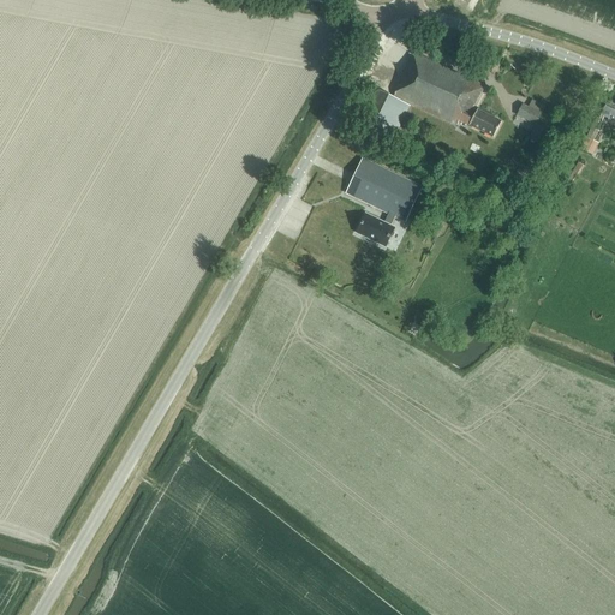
[(464,127),(471,130),(472,126),(494,138),(501,123),(477,111),(477,112),(472,109),(484,87),(416,54),(394,96),(393,97),(380,91),(359,130),(389,144),(410,106),(396,100),(398,97),(457,126),(459,121),(465,124),(464,127)]
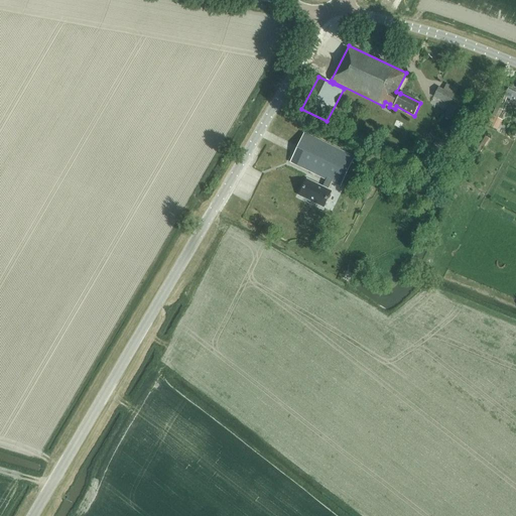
[(438,88),(433,97),(450,105),(458,90),(446,85),(443,91),(438,88)]
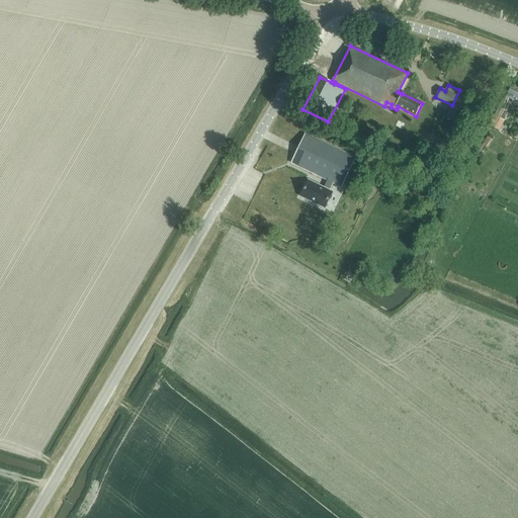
[(517,91),(511,88),(506,100),(517,105),(517,91)]
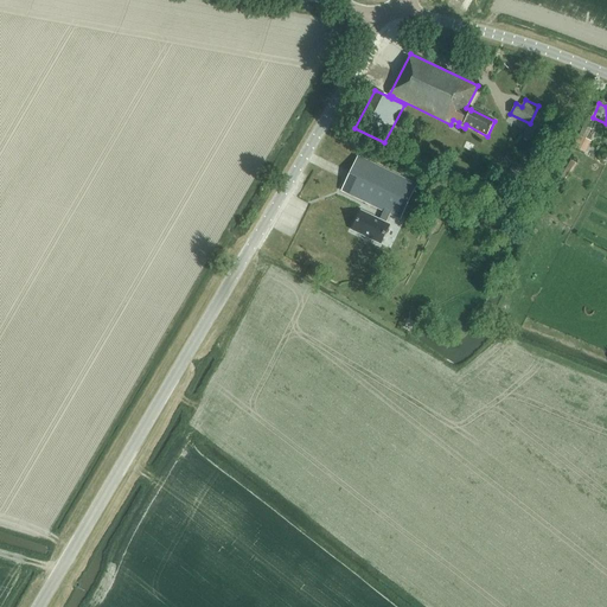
[(586,139),(589,133),(586,132),(593,119),(588,116),(579,135),(573,148),(586,153),(592,141),(586,139)]
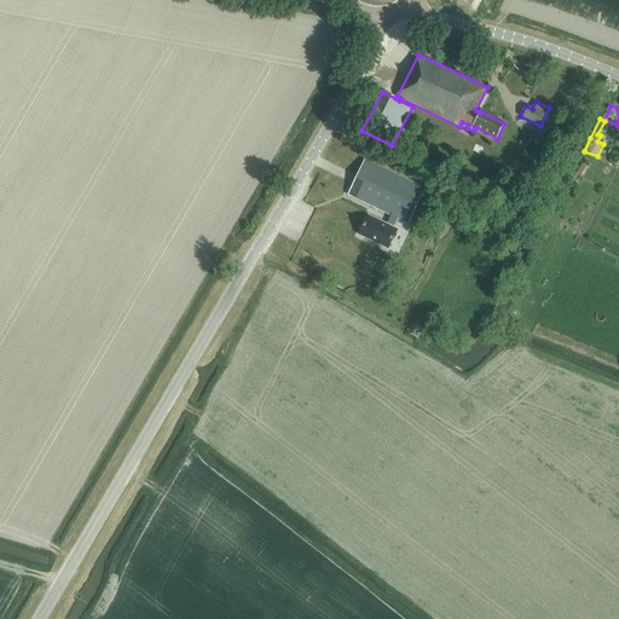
[(534,139),(543,143),(550,128),(542,125),(534,139)]
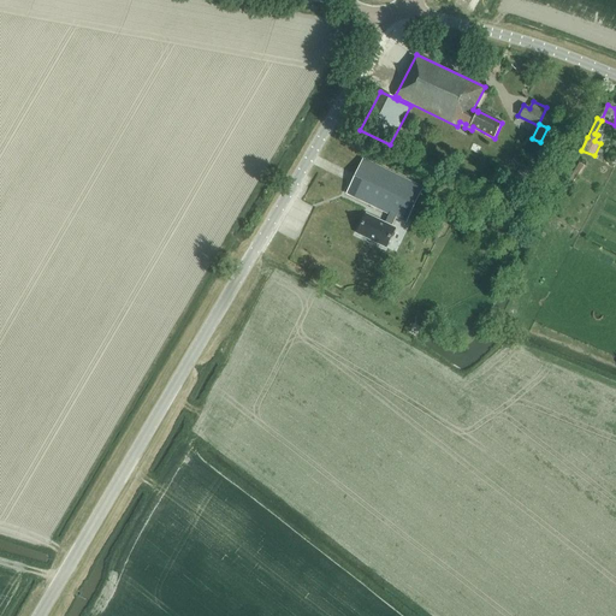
[(422,188),(363,159),(347,194),(406,223),(422,188)]
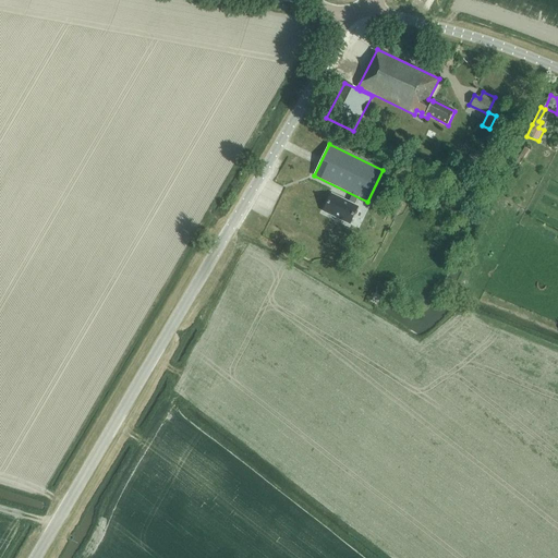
[(332,194),(324,213),(350,225),(358,207),(354,205),(359,197),(352,194),(349,203),(332,194)]
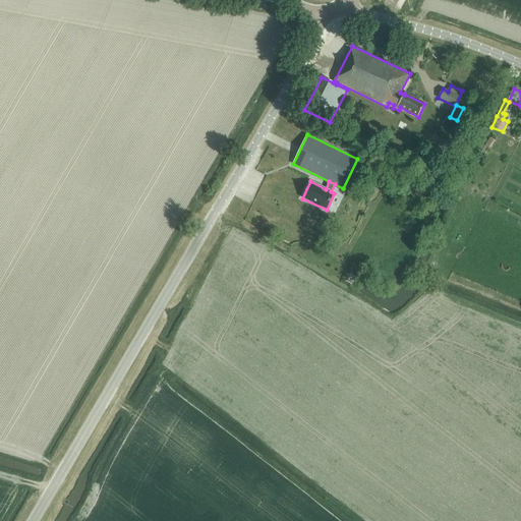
All buildings are outlined.
